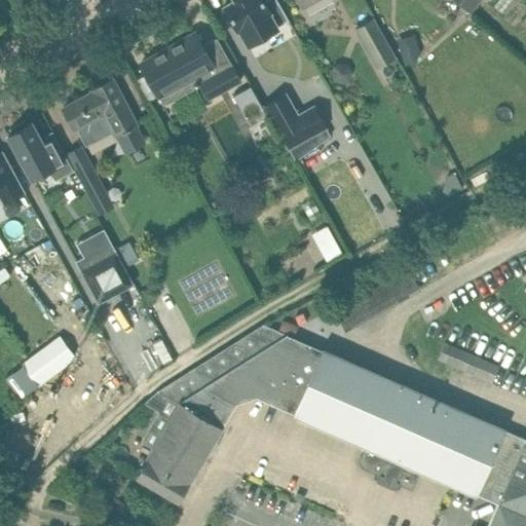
[(226,0),(223,2),(236,27),(237,26),(246,41),(275,24),(275,23),(287,16),(277,0),(226,0)]
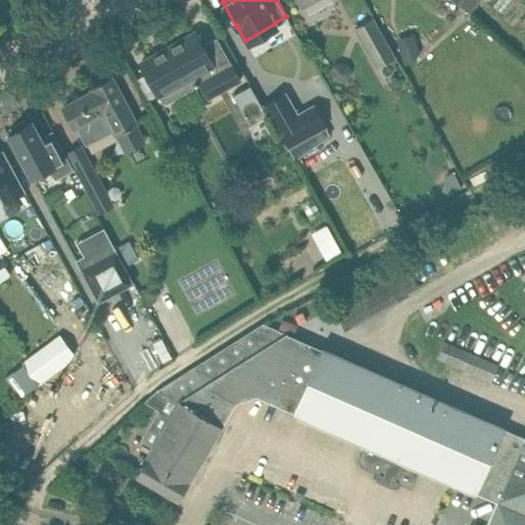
[(454,0),(470,12),(480,0),(488,0),(489,0),(454,0)]
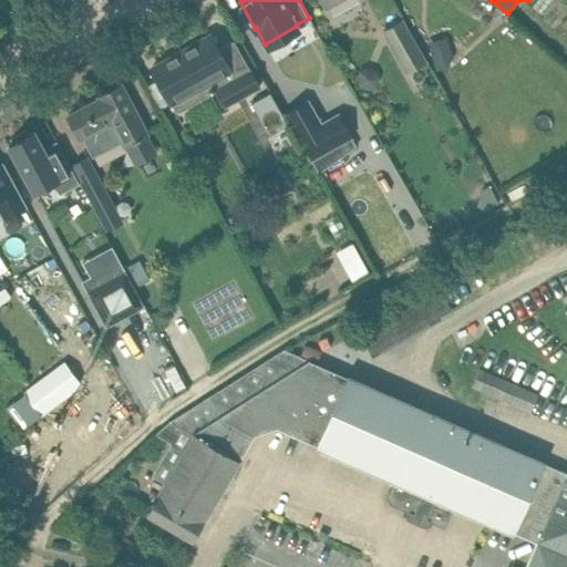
[(402,21),(384,31),(406,72),(424,62),(402,21)]
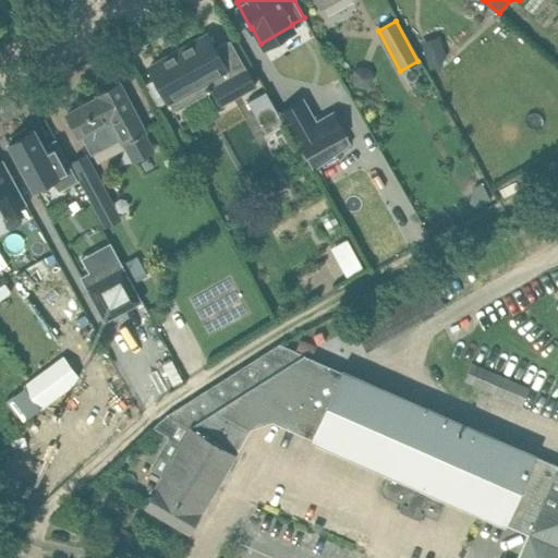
[(215,48),(207,35),(148,68),(172,111),(205,93),(205,94),(213,89),(220,105),(255,85),(230,39),(215,48)]
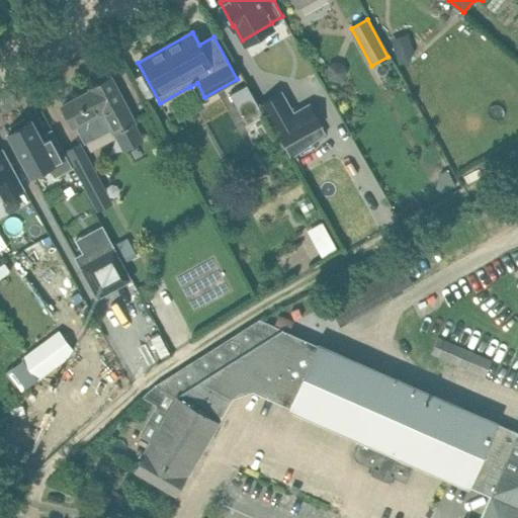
[(391,38),(399,64),(411,61),(410,56),(414,54),(408,33),(391,38)]
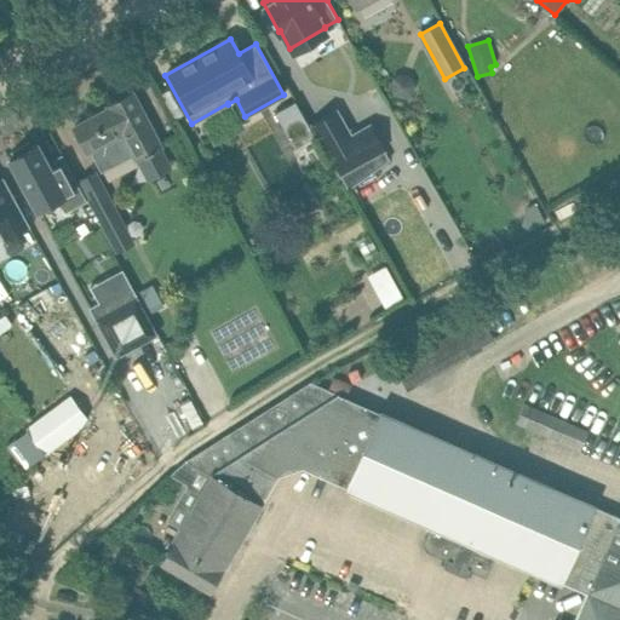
[(87,153),(91,151),(101,172),(133,154),(136,159),(160,147),(132,93),(108,107),(109,109),(73,127),(87,153)]
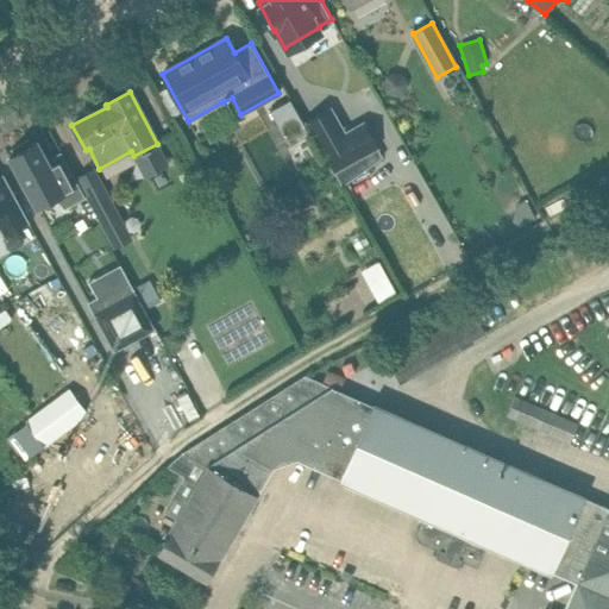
[(344,186),(384,156),(364,121),(345,132),(331,107),(306,123),(344,186)]
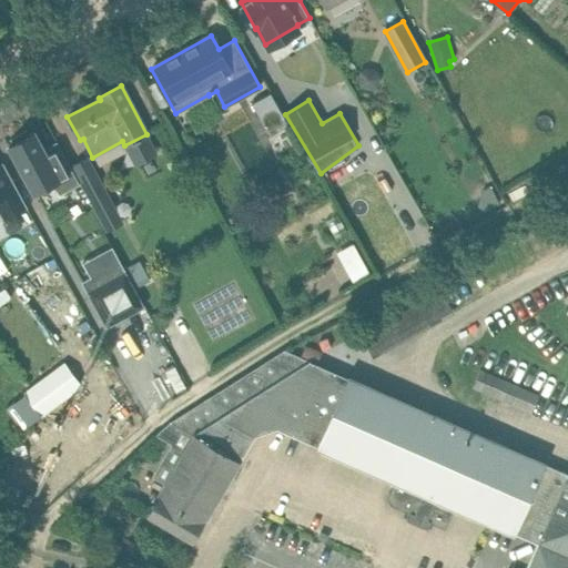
[(250,175),(272,166),(254,122),(231,131),(250,175)]
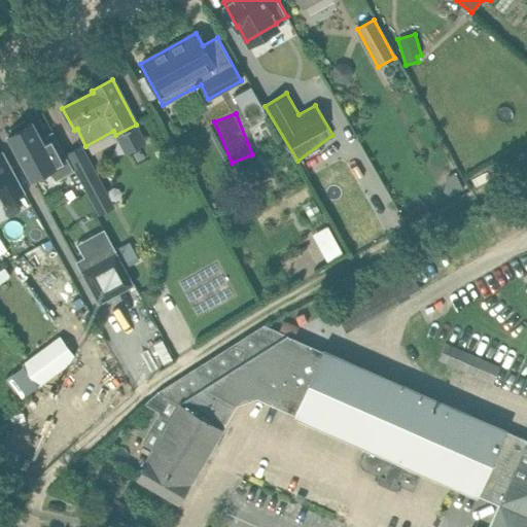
[(12,133),(7,135),(31,179),(46,171),(56,180),(73,170),(55,137),(42,144),(39,138),(31,123),(27,125),(25,121),(10,129),(12,133)]
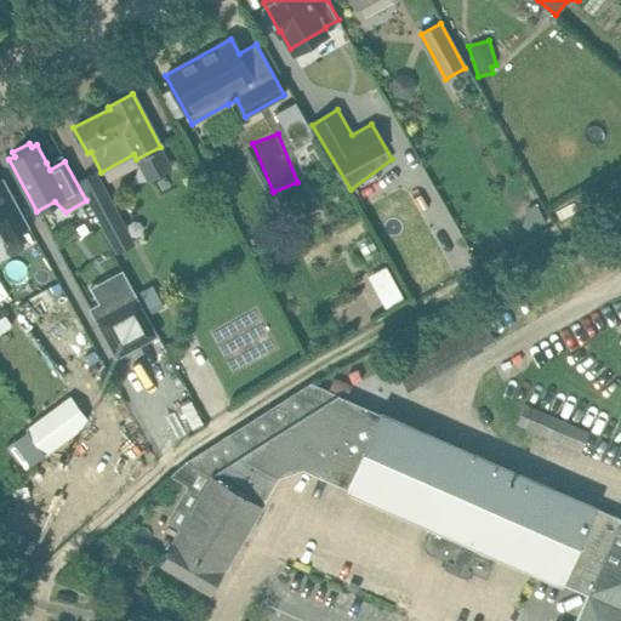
[(95,171),(77,181),(114,252),(134,243),(95,171)]
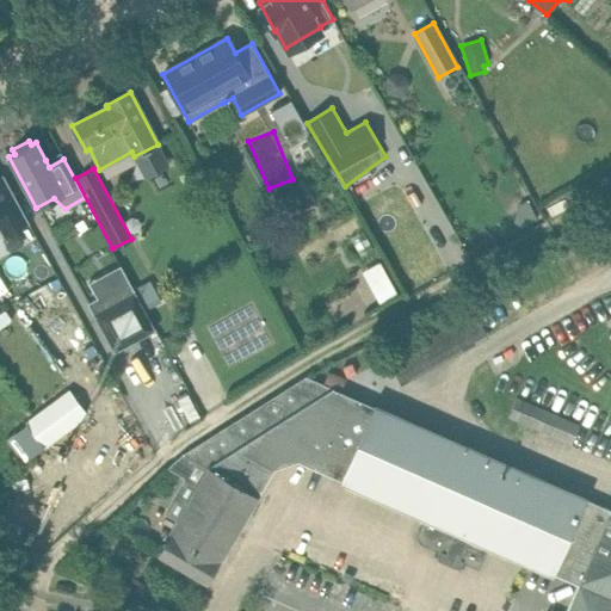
[(0,232),(2,236),(28,222),(2,177),(0,177),(0,232)]
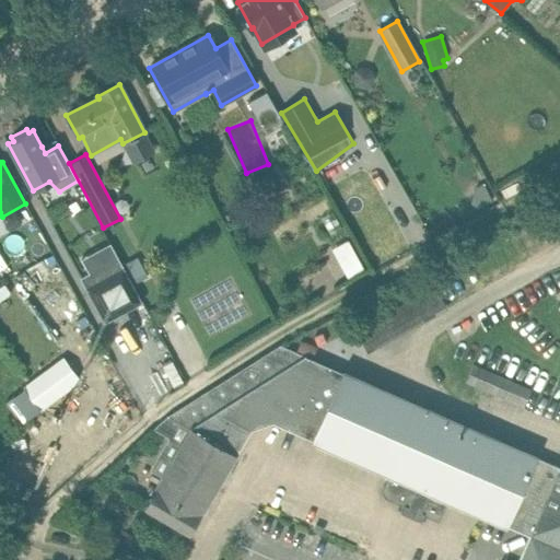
[(335,246),(352,277),(369,268),(352,237),(335,246)]
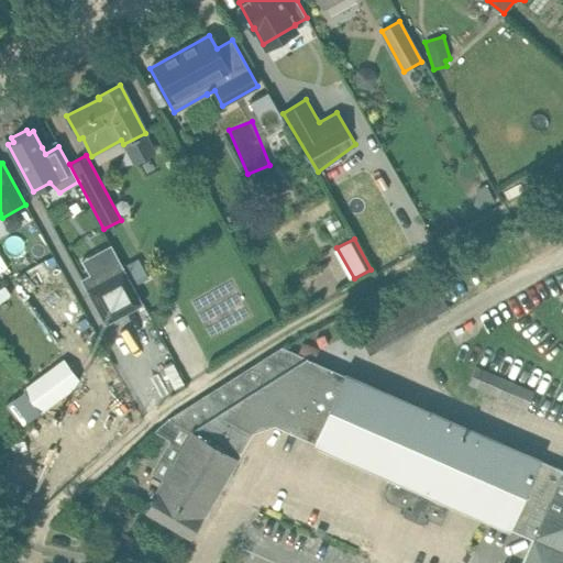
[(119,258),(81,278),(106,323),(143,304),(119,258)]
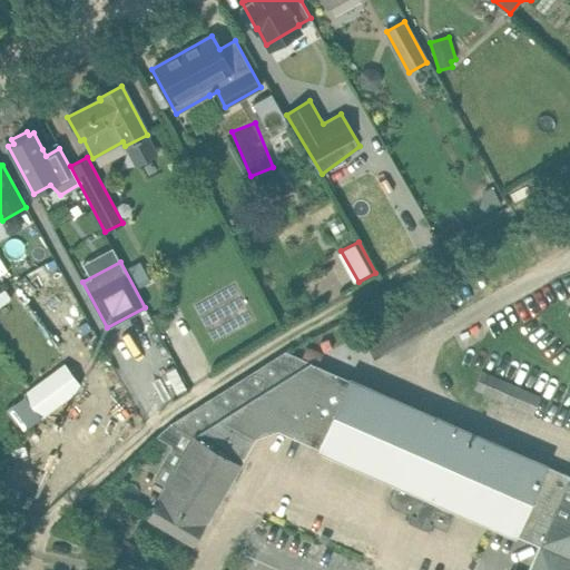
[(322,353),(305,345),(301,355),(317,363),(322,353)]
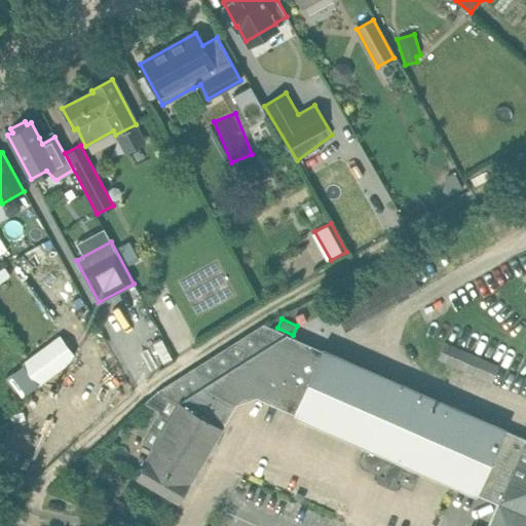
[(421,468),(475,492),(502,428),(263,324),(157,390),(144,403),(158,411),(141,441),(152,448),(136,476),(178,500),(236,403),(256,396),(365,444),(358,459),(361,467),(379,475),(377,481),(396,489),(398,483),(412,489),(421,468)]
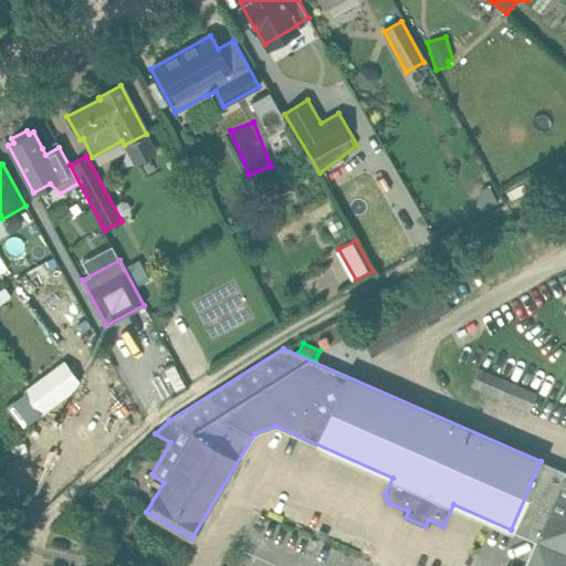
[(63,360),(22,390),(40,415),(81,384),(63,360)]
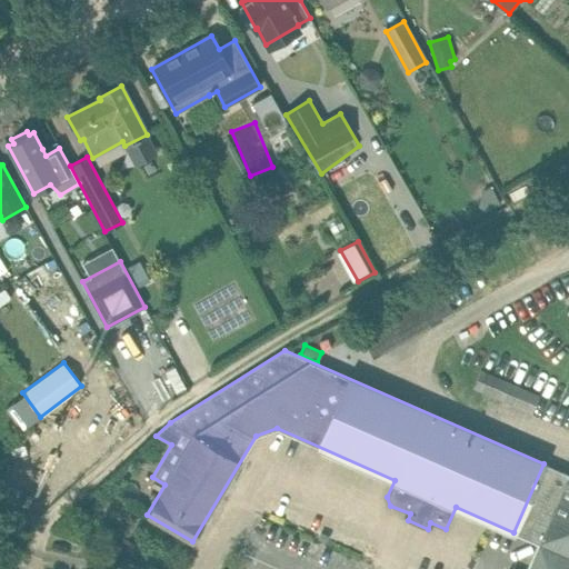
[(538,396),(480,369),(471,389),(530,413),(538,396)]
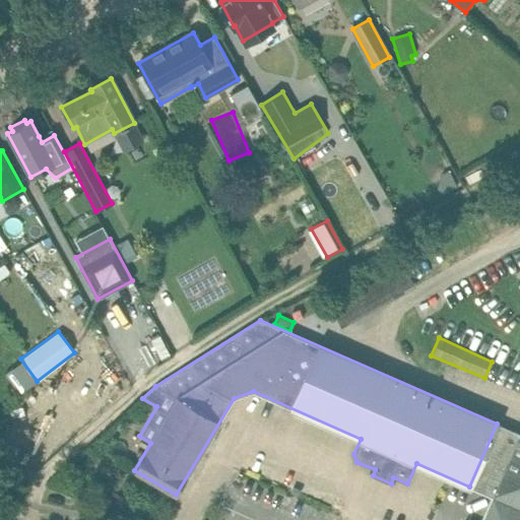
[(519,519),(519,433),(497,424),(469,486),(492,497),(481,519),(519,519)]
